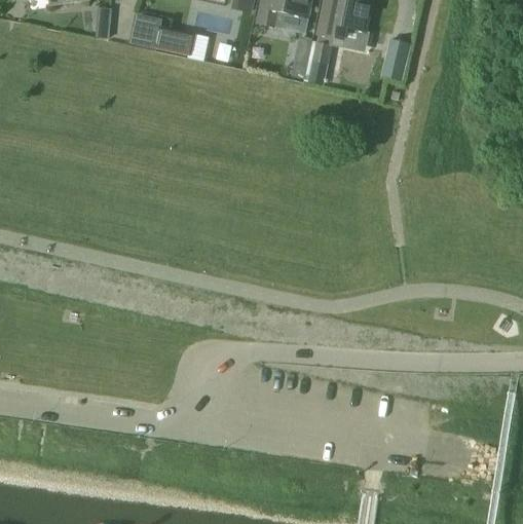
[(237,0),(235,8),(249,12),(252,0),(237,0)]
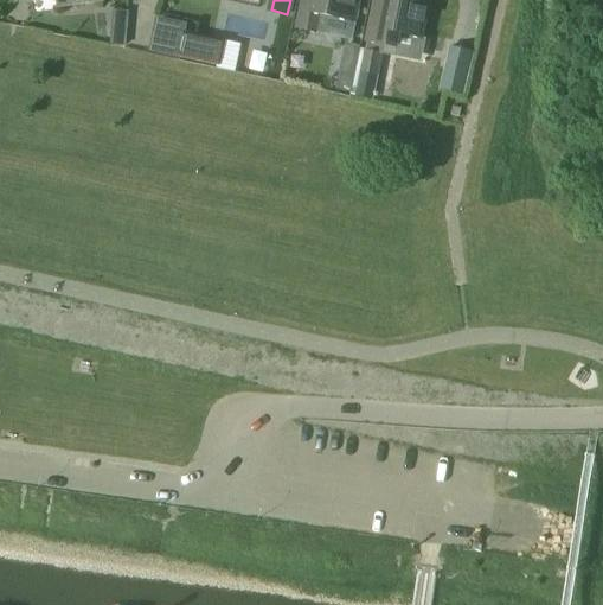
[(352,20),(355,0),(299,0),(294,26),(316,31),(320,14),(352,20)]
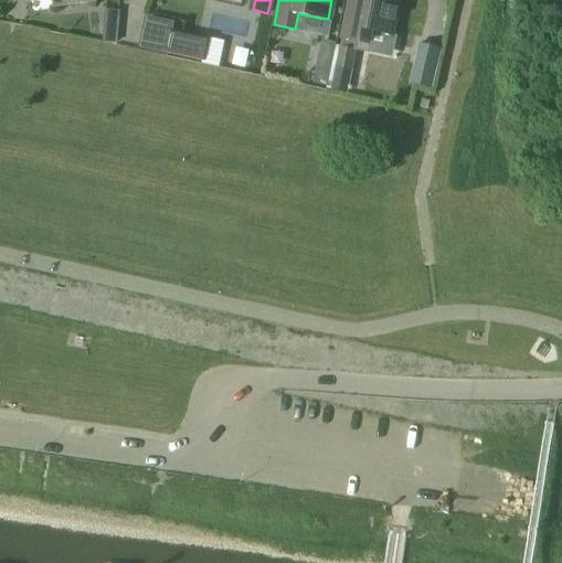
[(390,34),(396,0),(363,0),(360,12),(346,9),(339,36),(367,43),(369,30),(390,34)]
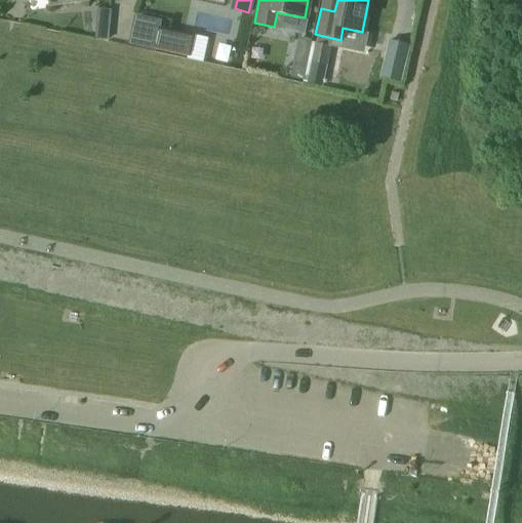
[(95,6),(91,35),(106,37),(110,8),(95,6)]
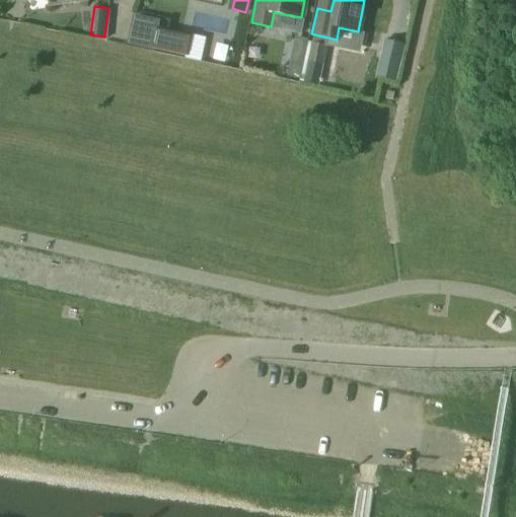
[(155,29),(151,49),(186,57),(190,37),(155,29)]
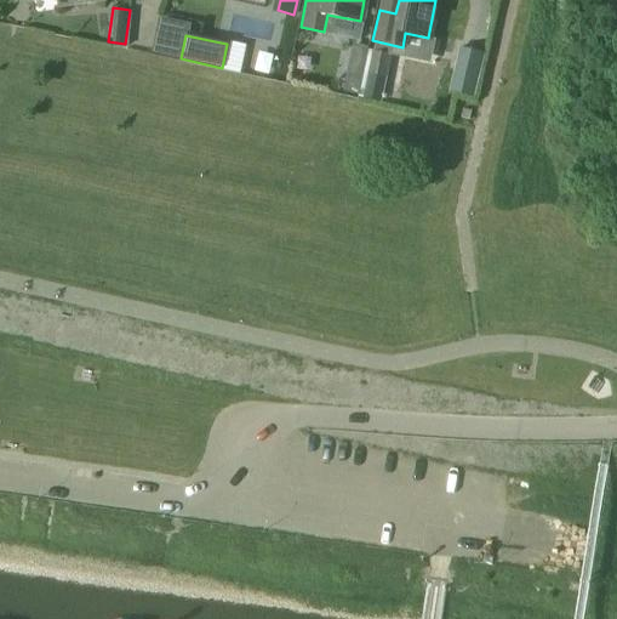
[(450,90),(473,95),(483,52),(458,47),(450,90)]
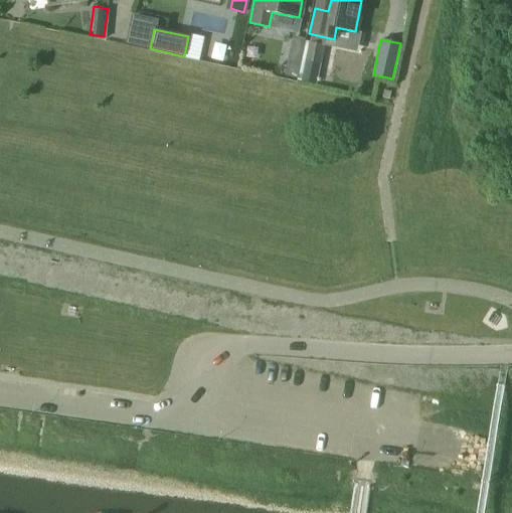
[(322,44),(309,41),(304,62),(318,65),(322,44)]
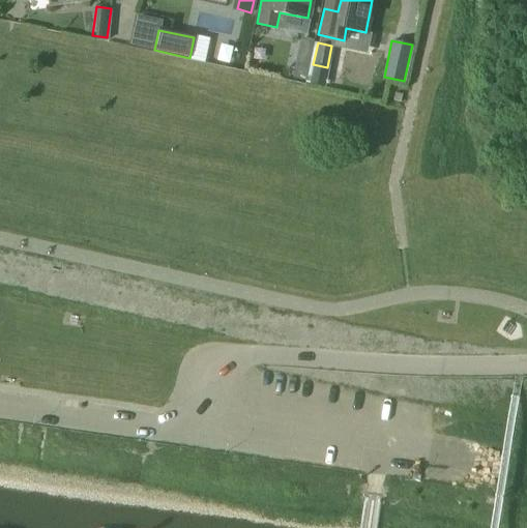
[(303,82),(308,65),(294,62),(291,79),(303,82)]
